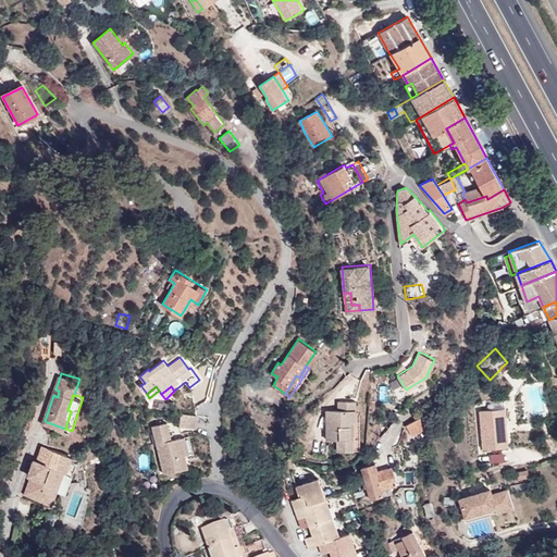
[(356,450),(356,438),(351,438),(351,421),(356,421),(356,401),(338,401),(338,410),(326,410),(327,440),(339,440),(339,450),(356,450)]
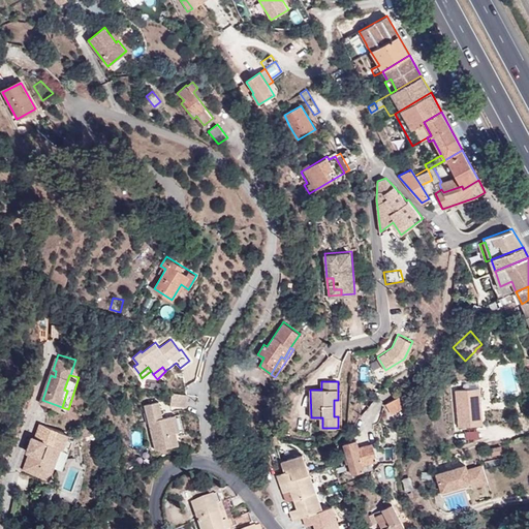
[(479,389),(456,391),(459,428),(483,428),(479,389)]
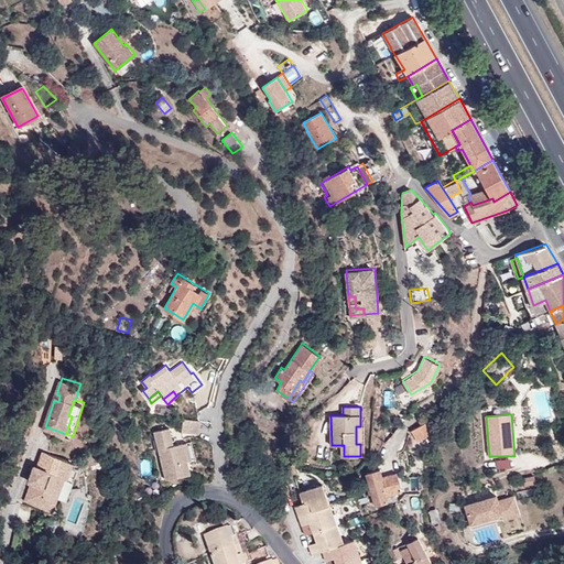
[(198,434),(199,422),(183,419),(182,432),(198,434)]
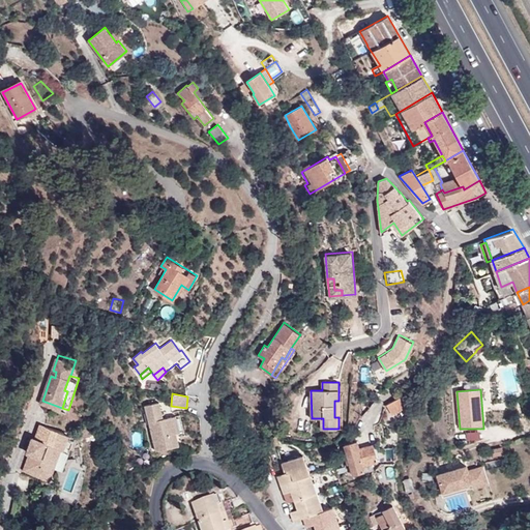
[(405,406),(400,398),(387,405),(392,413),(405,406)]
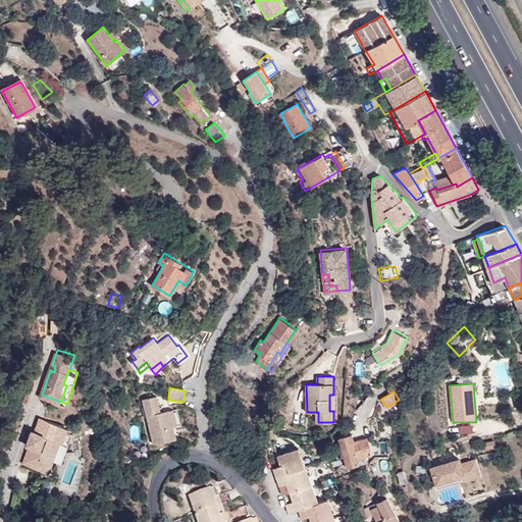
[(176,409),(160,413),(157,397),(143,400),(153,445),(176,438),(173,426),(179,424),(176,409)]
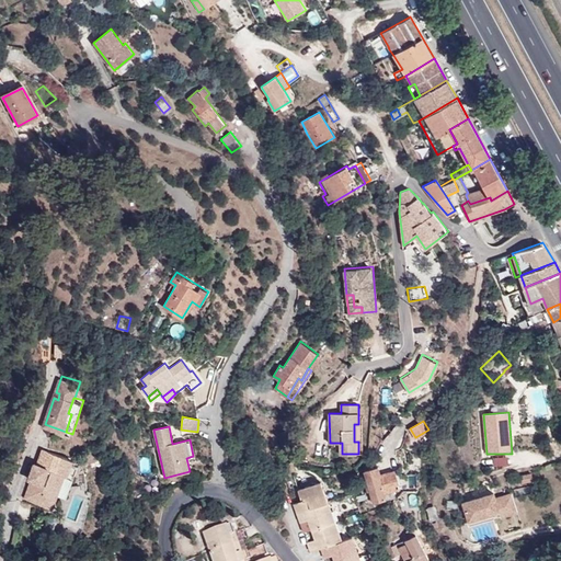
[(44,455),(42,464),(43,465),(38,479),(35,479),(29,495),(55,505),(60,493),(68,473),(70,474),(75,461),(76,458),(64,453),(60,461),(44,455)]
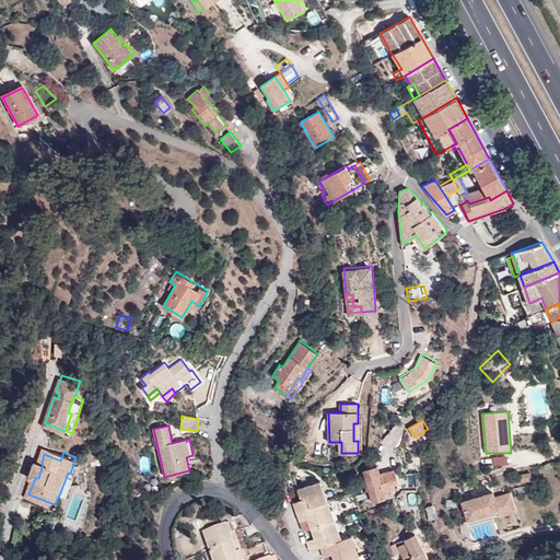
[(43,464),(42,463),(38,461),(32,476),(35,478),(38,478),(43,464)]
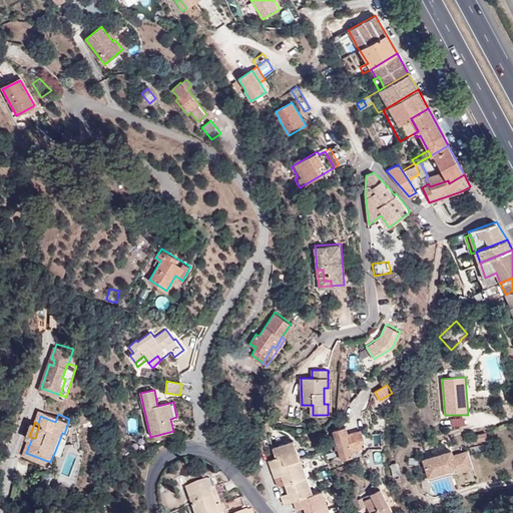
[(75,425),(68,422),(64,434),(62,433),(55,451),(64,454),(75,425)]
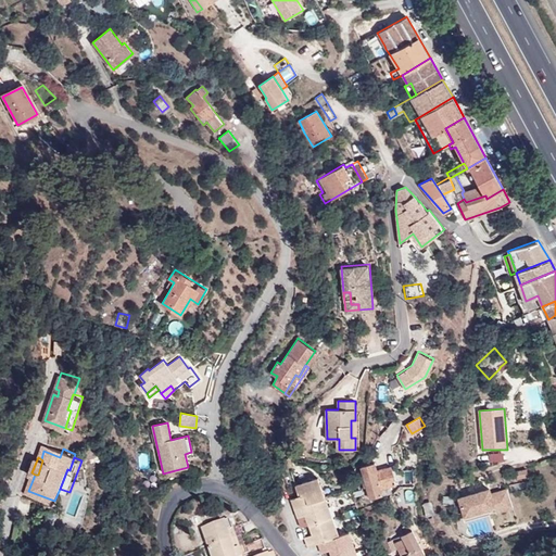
[(378,469),(376,462),(364,465),(370,485),(366,488),(369,497),(383,493),(381,488),(396,483),(391,465),(378,469)]
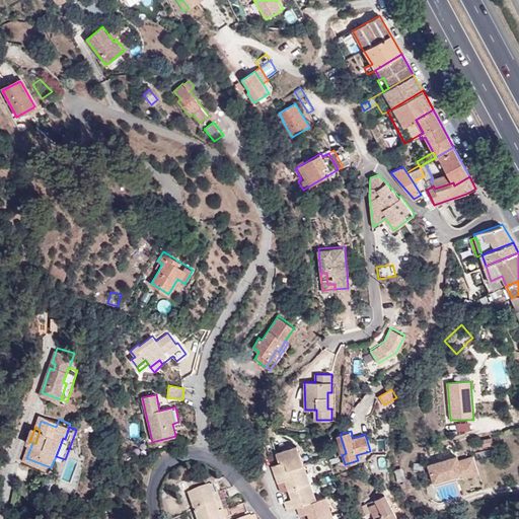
[(482,439),(482,440),(483,445),(483,446),(493,444),(492,437),(482,439)]
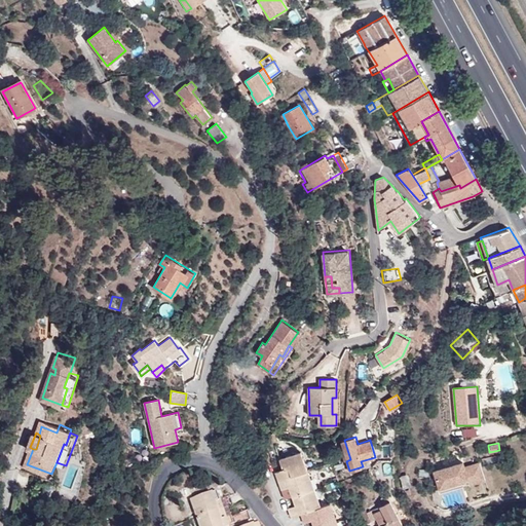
[(291,475),(308,468),(301,451),(279,458),(284,467),(288,466),(291,475)]
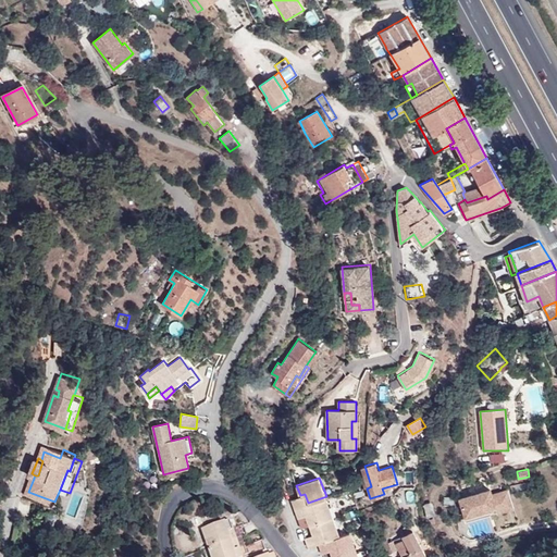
[(508,497),(506,489),(490,493),(487,489),(457,497),(462,516),(494,506),(493,503),(508,497)]
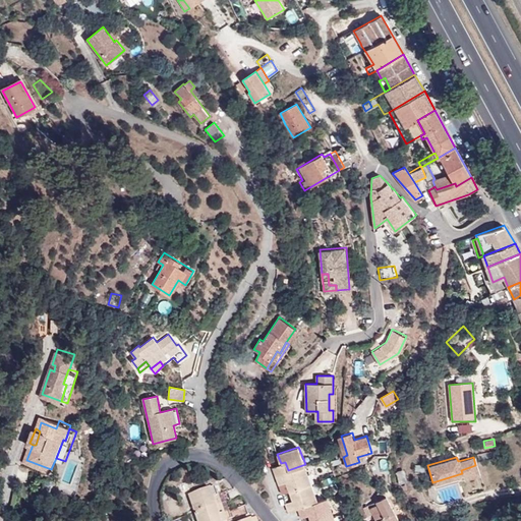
[(275,475),(288,470),(285,462),(281,463),(272,467),(275,475)]
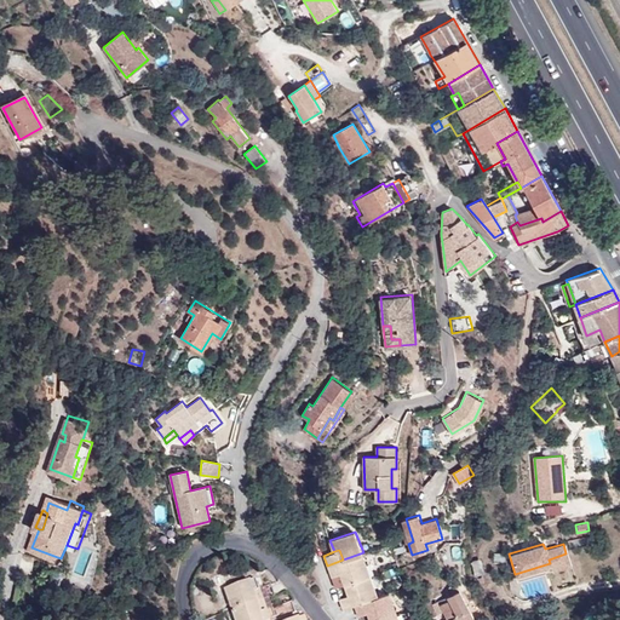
[(371,573),(363,552),(343,560),(346,570),(339,573),(343,583),(371,573)]
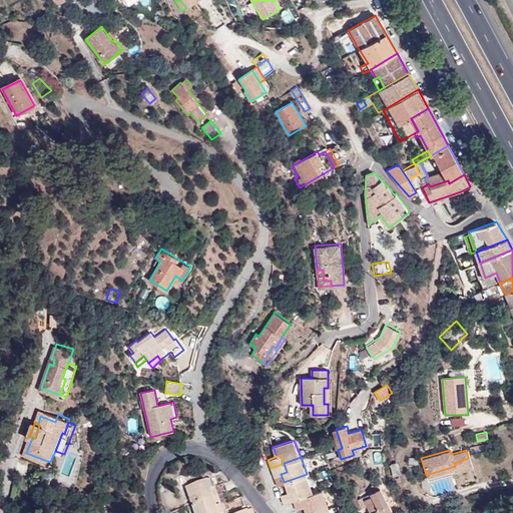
[(456,471),(471,467),(468,458),(454,463),(455,466),(456,471)]
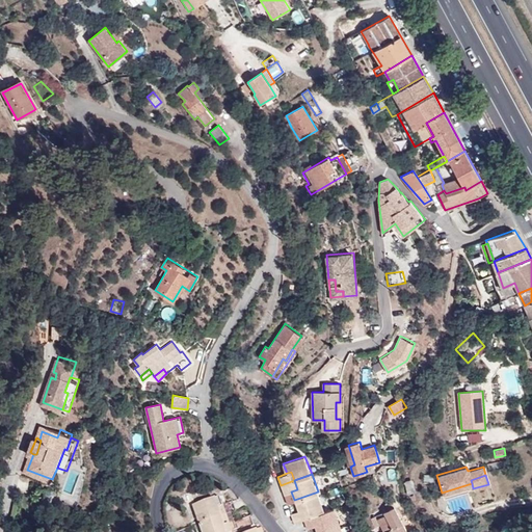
[(294,480),(281,485),(287,502),(294,500),(291,491),(297,489),(294,480)]
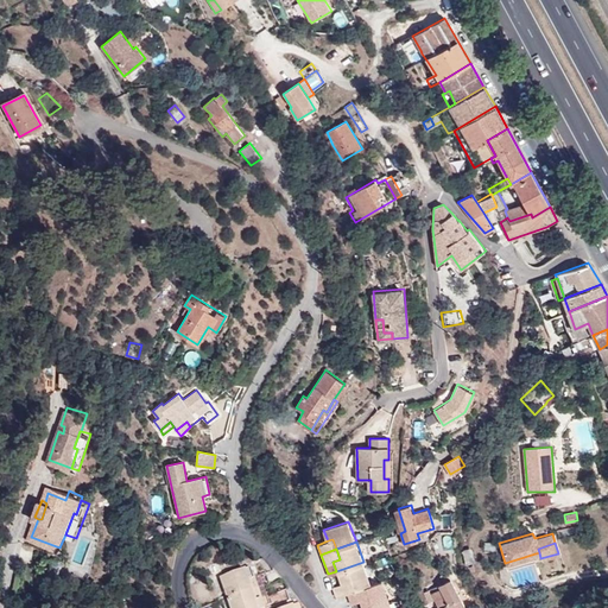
[(353,590),(372,584),(363,562),(336,571),(341,583),(349,580),(353,590)]
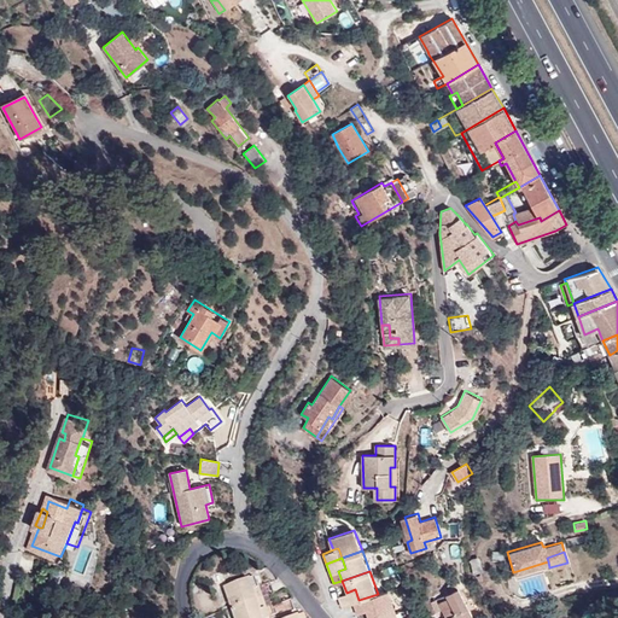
[(546,572),(519,579),(523,595),(551,588),(546,572)]
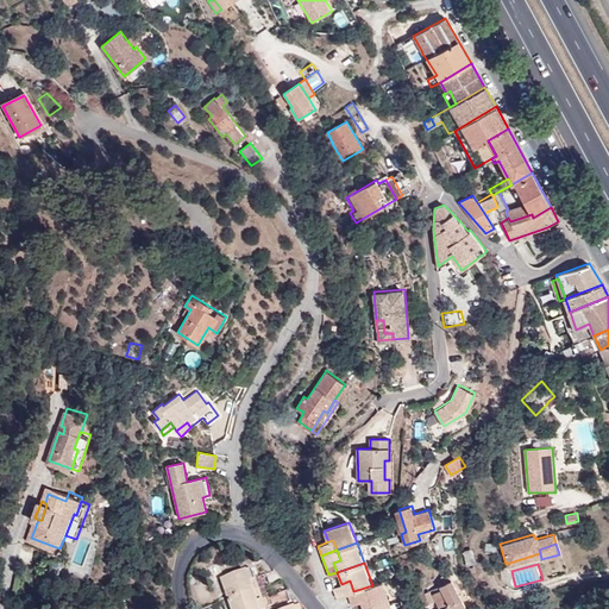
[(221,578),(228,600),(259,588),(270,584),(267,573),(255,578),(251,567),(221,578)]
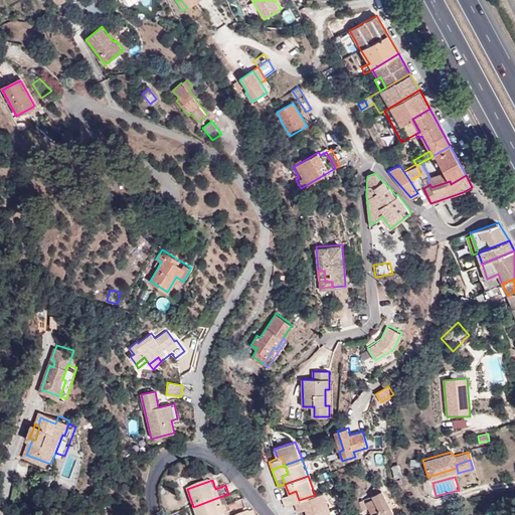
[(375,493),(382,490),(379,485),(373,488),(375,493)]
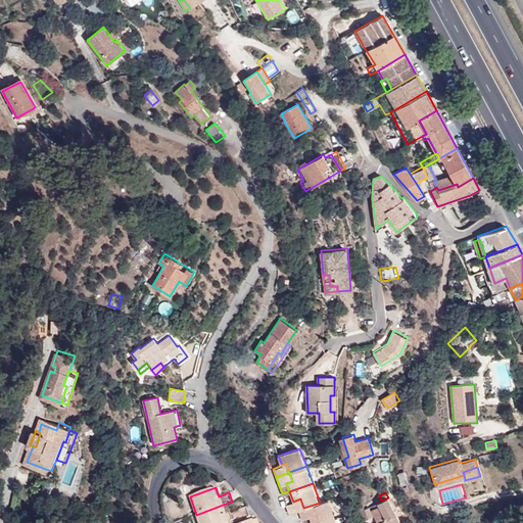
[(379,522),(400,522),(388,497),(381,501),(377,503),(378,506),(371,510),(377,522),(379,522)]
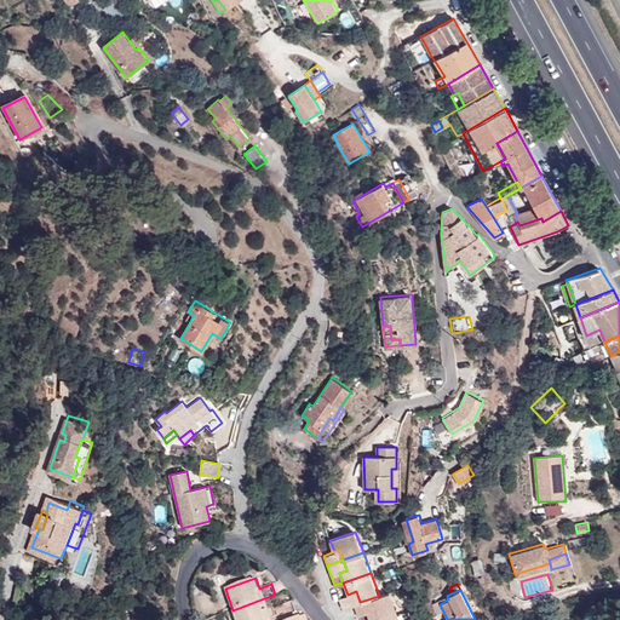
[(355,604),(360,602),(356,591),(348,595),(339,598),(343,608),(355,604)]
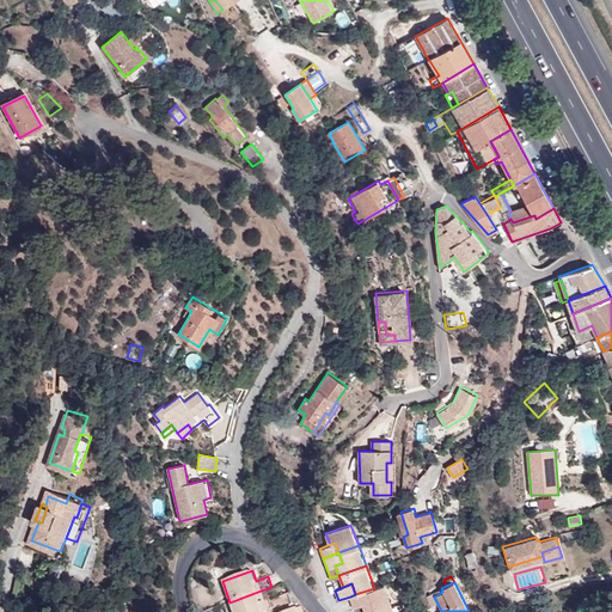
[(365,611),(372,611),(392,605),(384,585),(374,588),(355,594),(350,597),(355,607),(362,605),(365,611)]
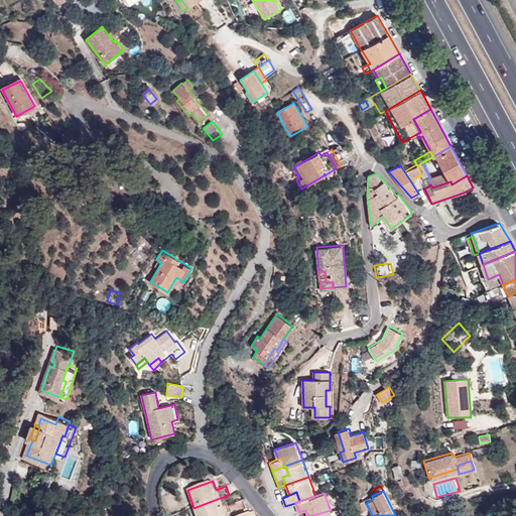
[(220,498),(194,508),(197,515),(226,515),(246,509),(243,500),(224,507),(220,498)]
